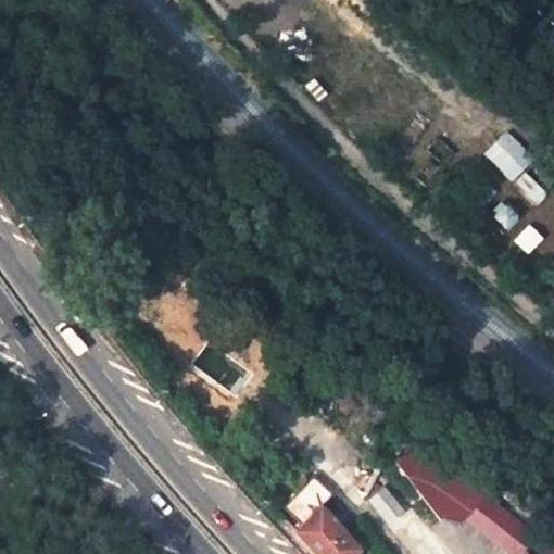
[(506,131),(485,155),(515,183),(537,159),(506,131)]
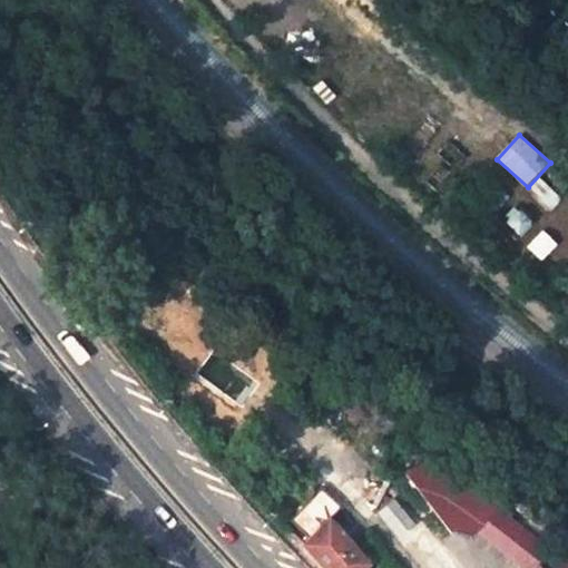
[(496,510),(424,457),(408,473),(452,534),(471,539),(477,532),(496,510)]
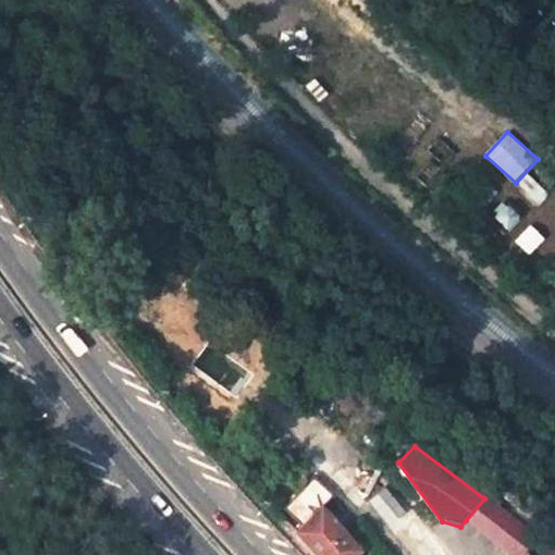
[(386,490),(371,500),(387,525),(403,515),(386,490)]
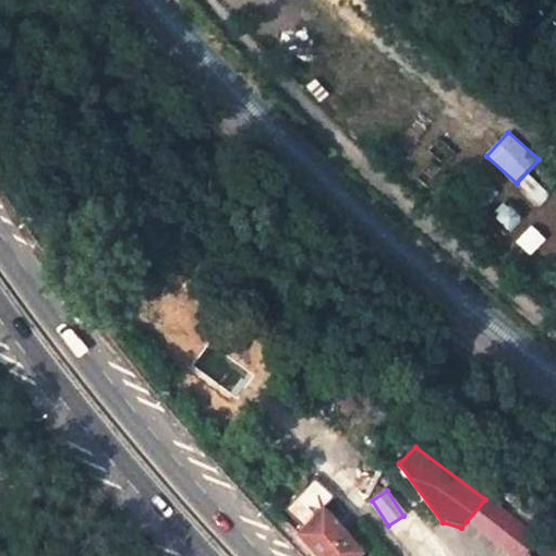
[(555,555),(485,499),(467,521),(510,555),(555,555)]
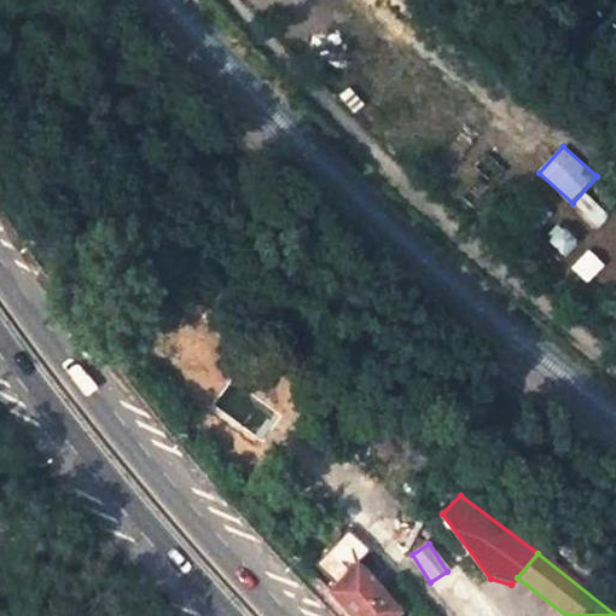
[(395,615),(397,614),(354,565),(330,590),(353,615),(395,615)]
